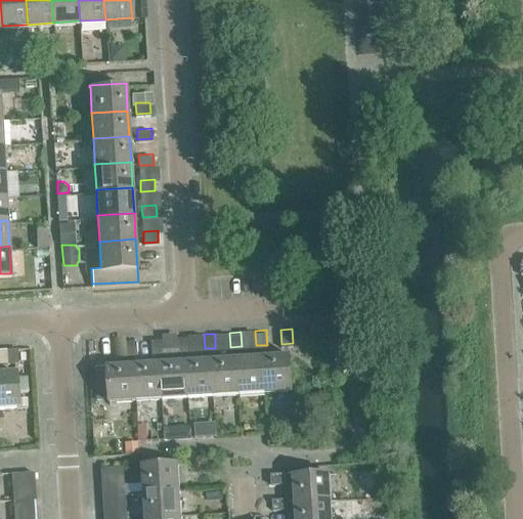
[(178,336),(179,350),(189,349),(188,335),(178,336)]
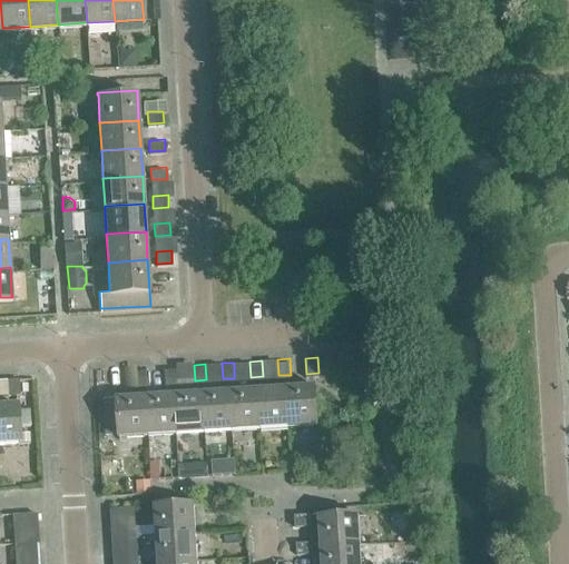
[(166,366),(167,383),(178,382),(177,366),(166,366)]
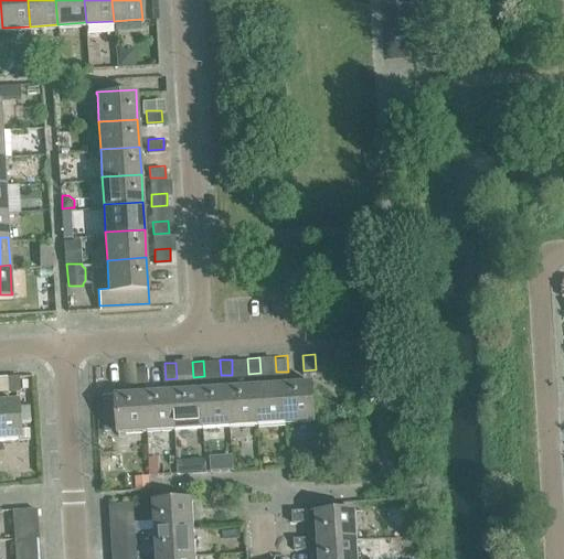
[(137,365),(137,380),(149,380),(148,364),(137,365)]
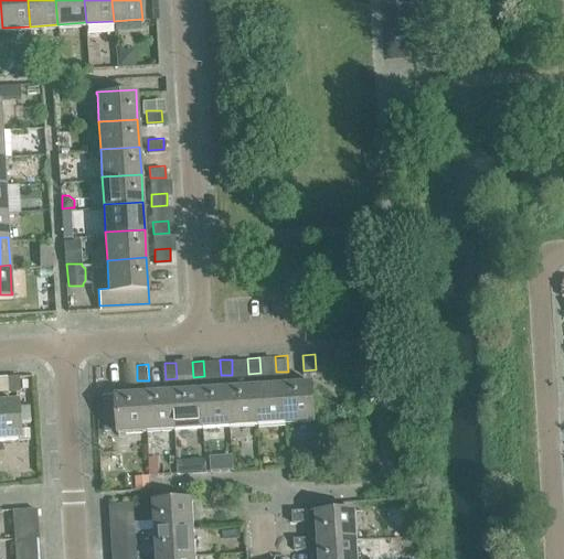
[(7,374),(8,389),(19,388),(18,373),(7,374)]
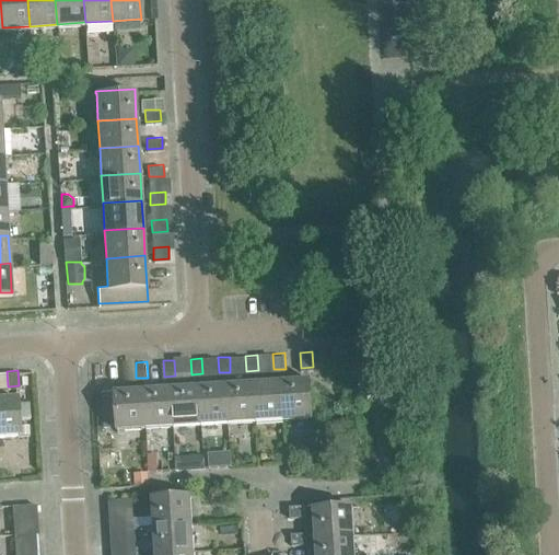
[(309,376),(281,378),(283,416),(311,415),(313,415),(310,376),(309,376)]
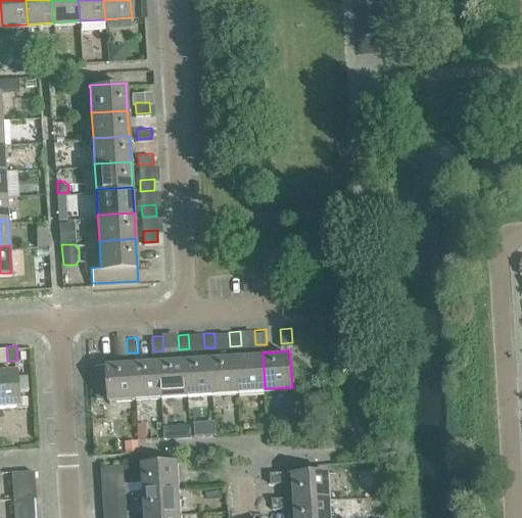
[(263,352),(237,354),(239,390),(265,388),(263,352)]
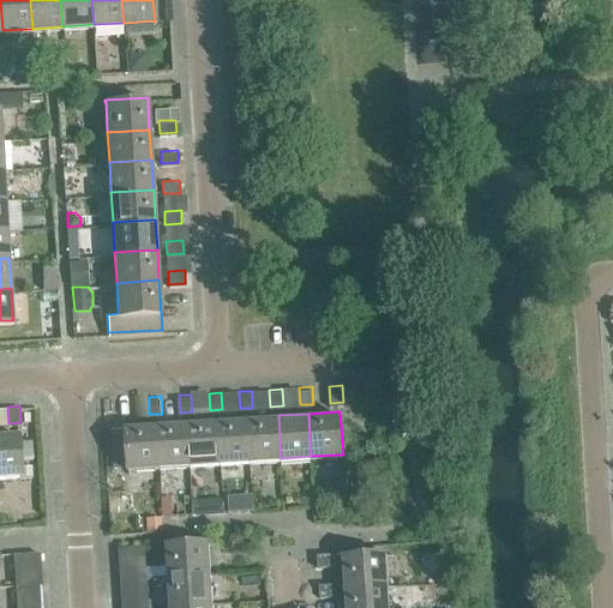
[(278,415),(248,417),(251,459),(281,458),(278,415)]
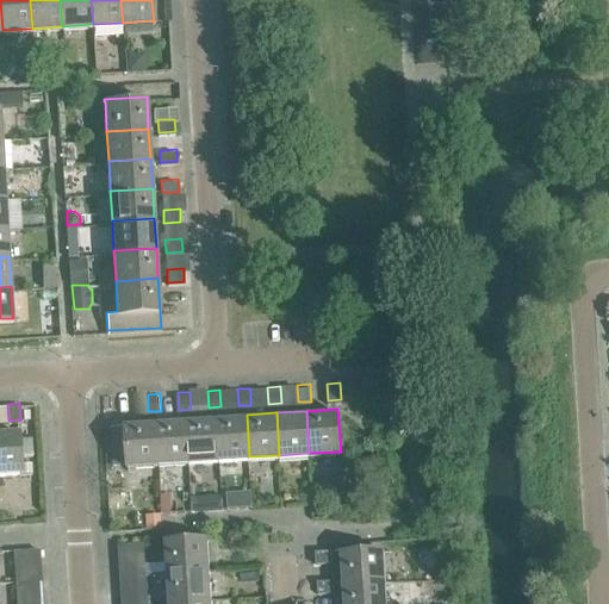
[(247,415),(217,417),(219,459),(249,456),(247,415)]
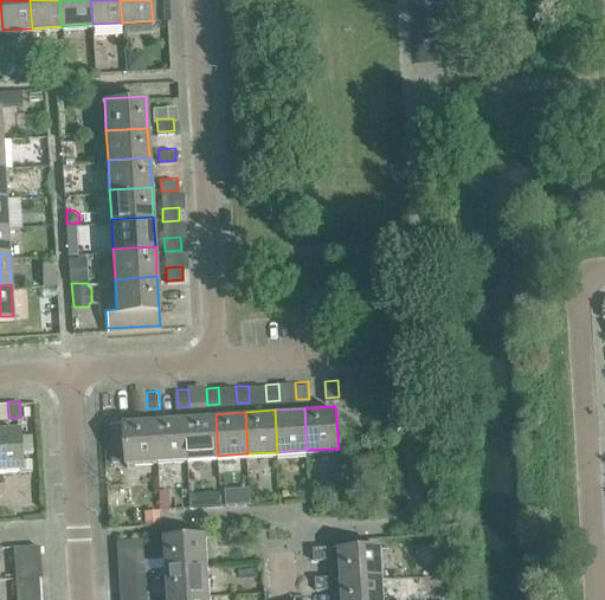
[(216,414),(186,415),(188,457),(218,456),(216,414)]
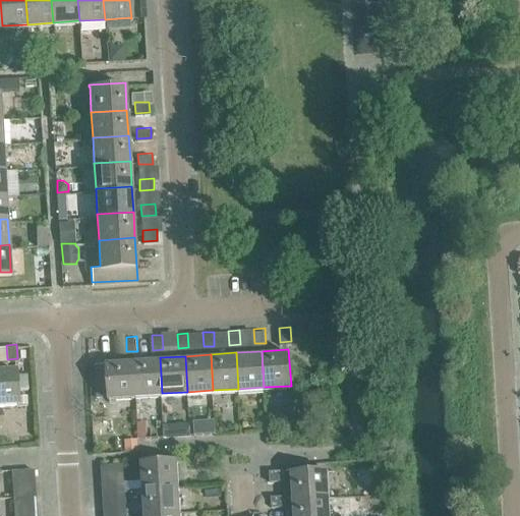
[(160,357),(133,359),(136,395),(162,393),(160,357)]
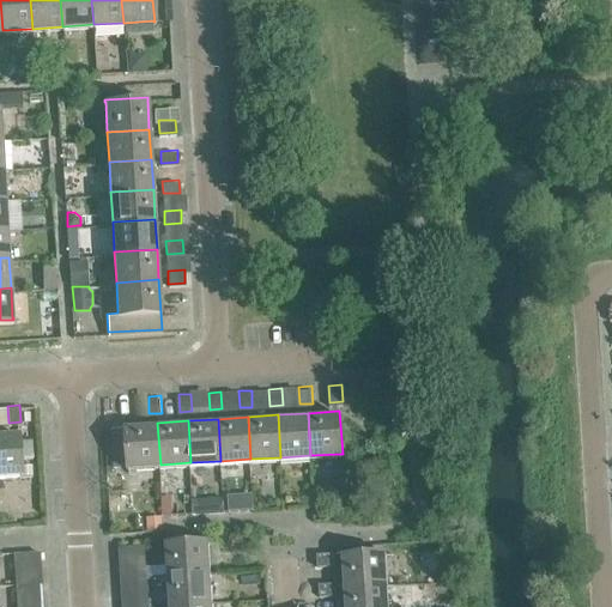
[(161,465),(157,423),(128,424),(126,424),(126,425),(111,425),(114,465),(128,463),(128,467),(131,467),(161,465)]
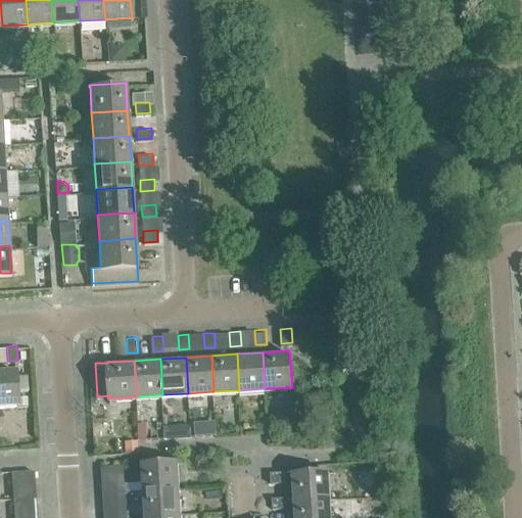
[(13,368),(0,368),(0,405),(16,404),(16,405),(17,405),(15,368),(13,368)]
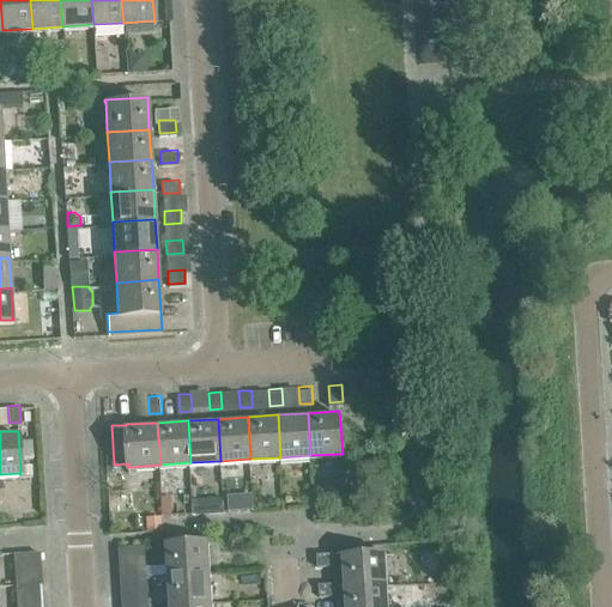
[(32,462),(20,462),(20,474),(32,474),(32,462)]
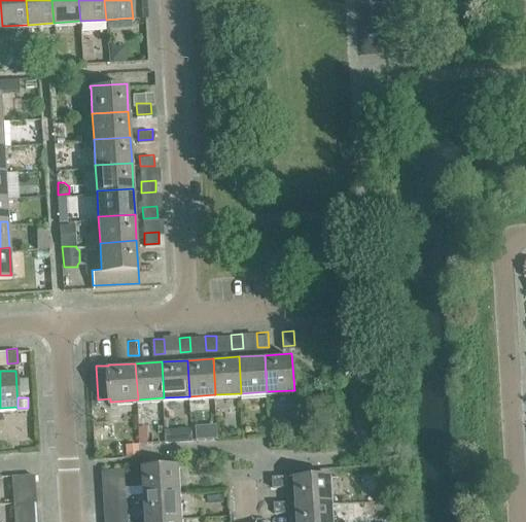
[(202,423),(196,423),(197,437),(206,437),(206,427),(202,423)]
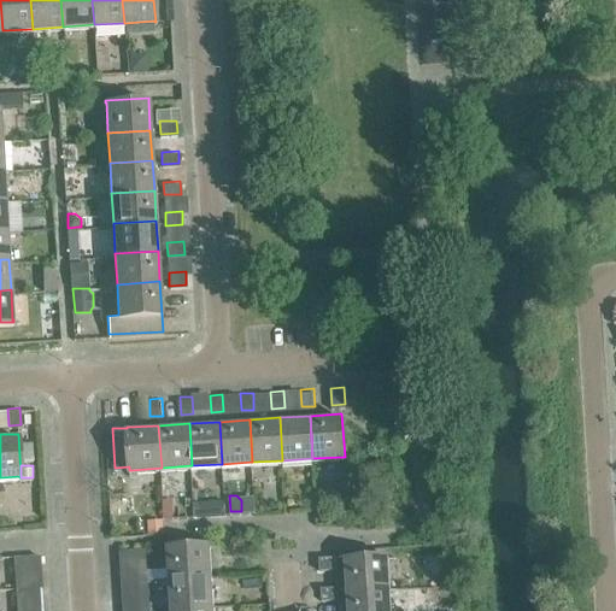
[(224,497),(193,499),(194,513),(226,512),(224,497)]
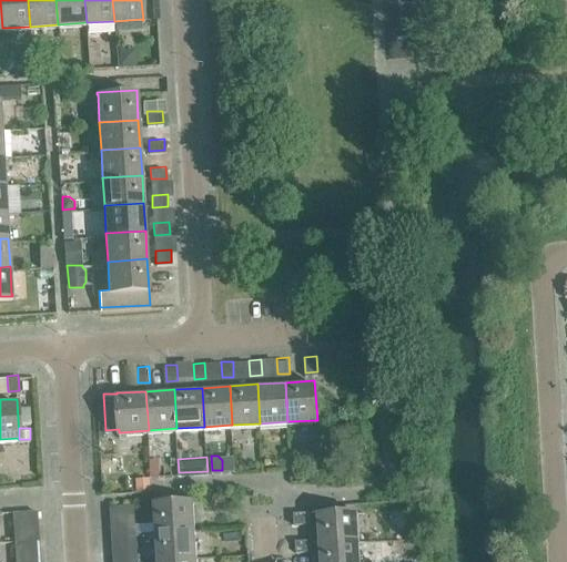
[(151,474),(135,476),(137,489),(152,488),(151,474)]
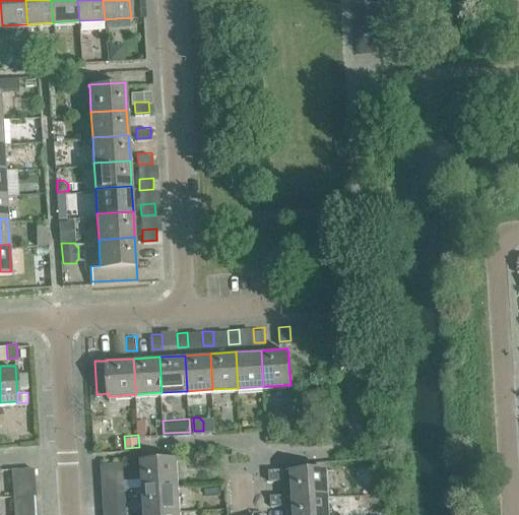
[(141,460),(143,486),(179,483),(177,457),(178,457),(178,456),(141,458),(141,460)]
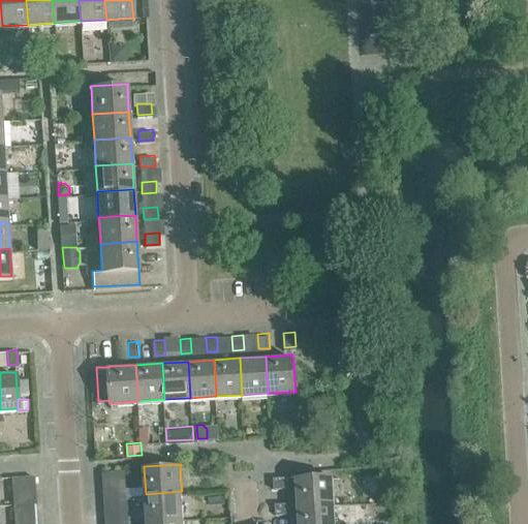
[(34,482),(34,473),(11,474),(11,484),(34,482)]
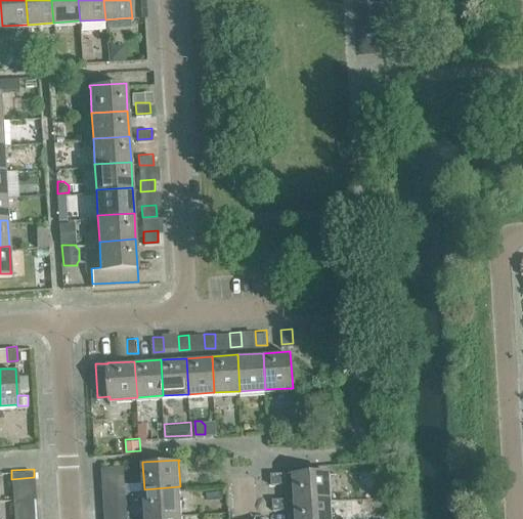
[(271,481),(286,480),(286,470),(271,471),(271,481)]
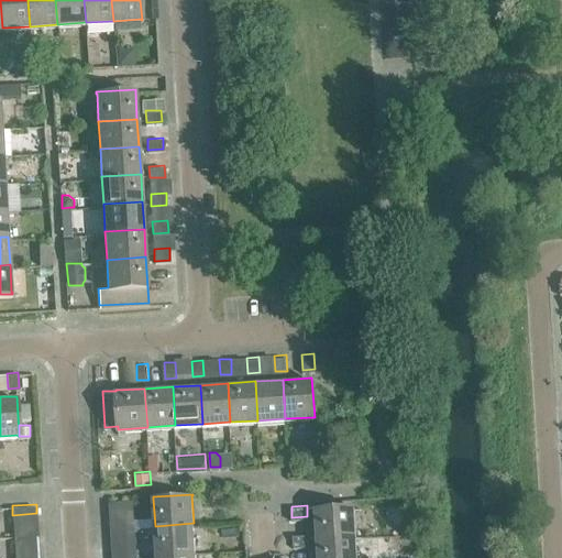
[(316,509),(317,536),(356,534),(354,506),(355,506),(355,505),(315,507),(315,510),(316,509)]
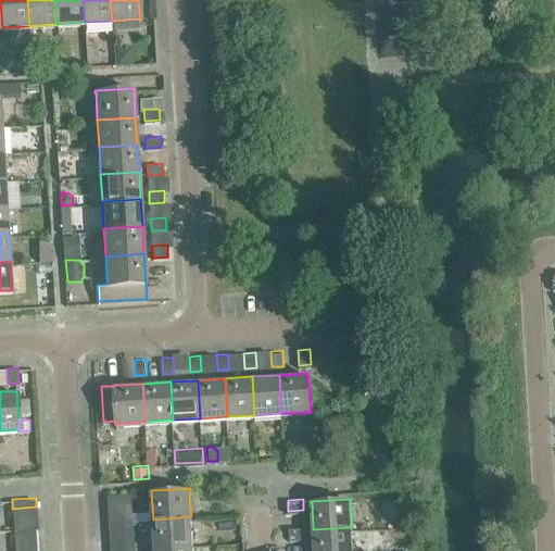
[(109,513),(110,523),(134,521),(133,512),(109,513)]
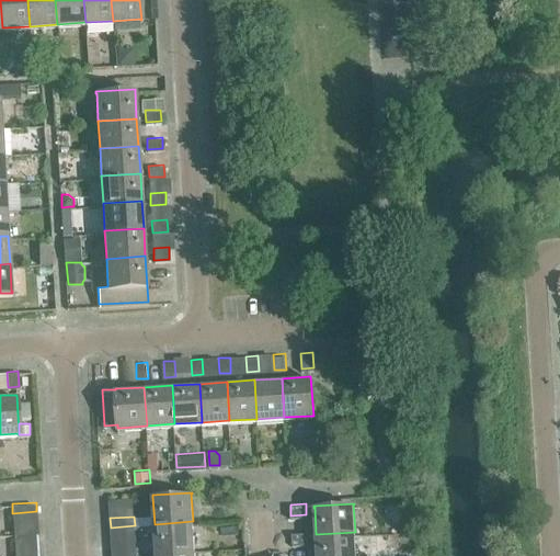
[(155,524),(156,552),(195,548),(193,521),(155,524)]
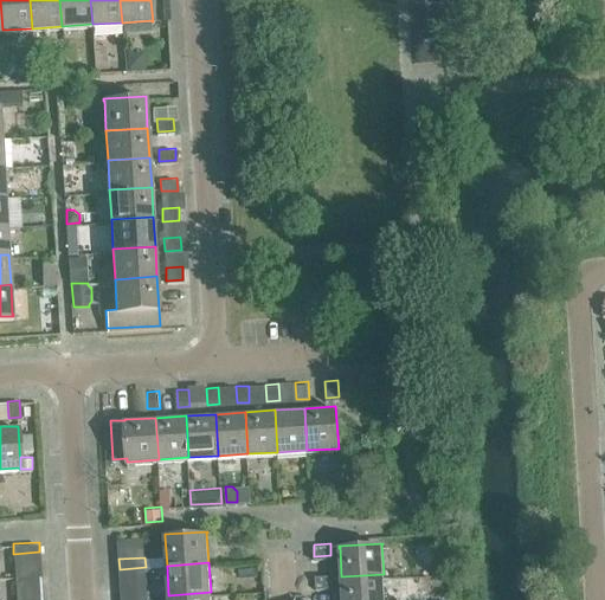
[(14,573),(15,584),(42,582),(40,572),(14,573)]
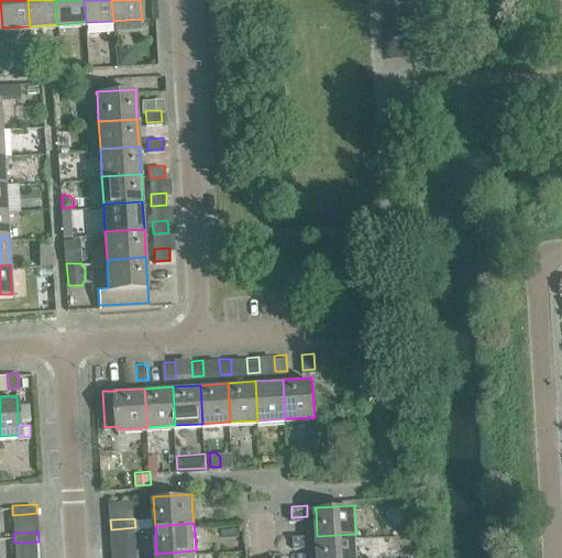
[(293,534),(294,545),(309,544),(308,533),(293,534)]
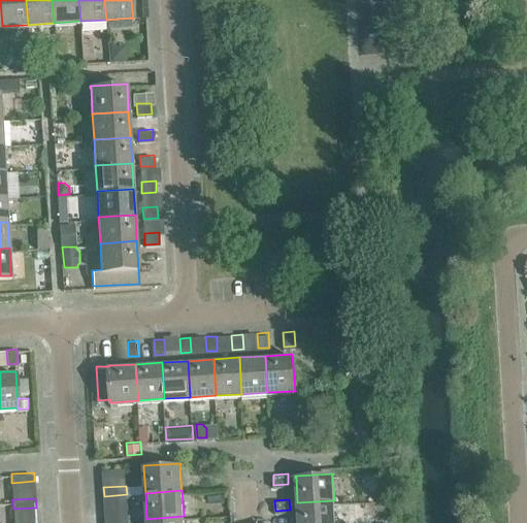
[(297,502),(298,522),(335,522),(334,500),(297,502)]
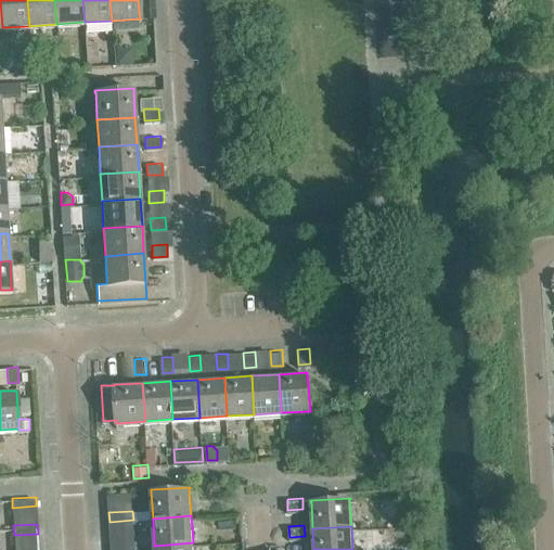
[(111,539),(112,549),(134,548),(134,538),(111,539)]
